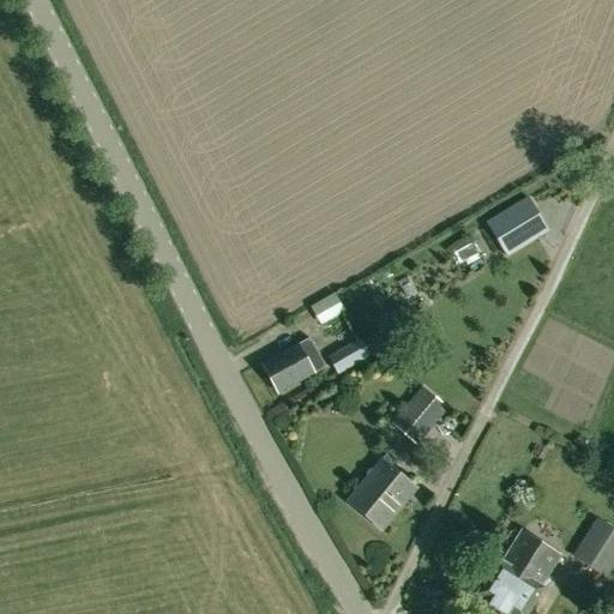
[(528,199),(487,224),(509,259),(549,234),(528,199)]
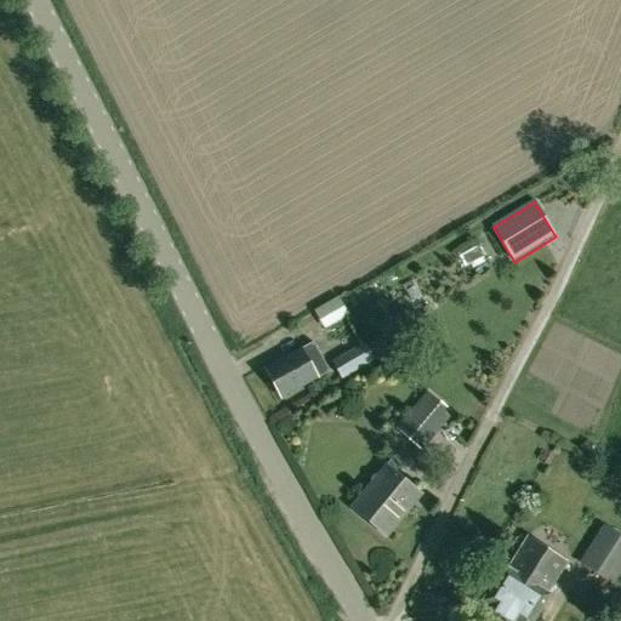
[(284,398),(330,370),(313,340),(267,368),(284,398)]
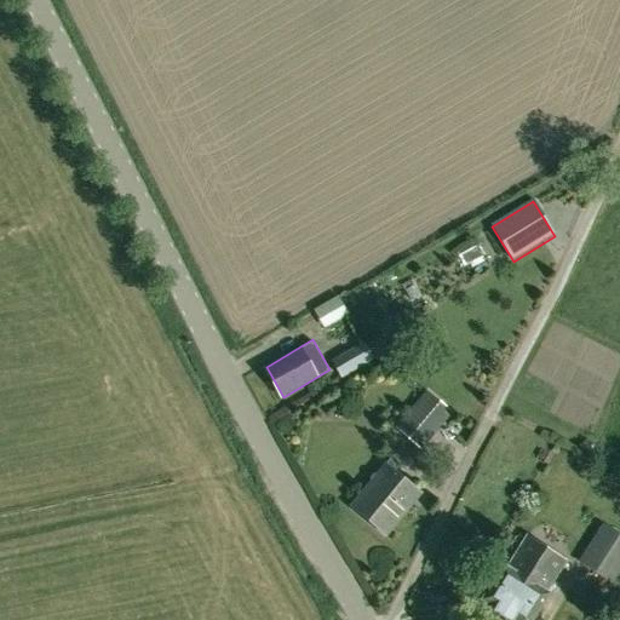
[(397,351),(391,342),(372,352),(378,362),(397,351)]
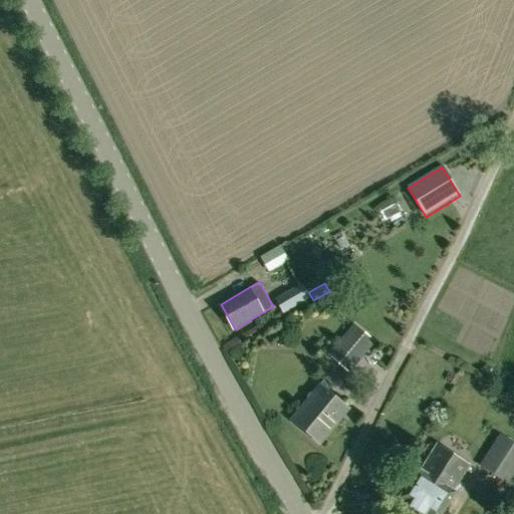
[(275,300),(283,314),(311,298),(303,284),(275,300)]
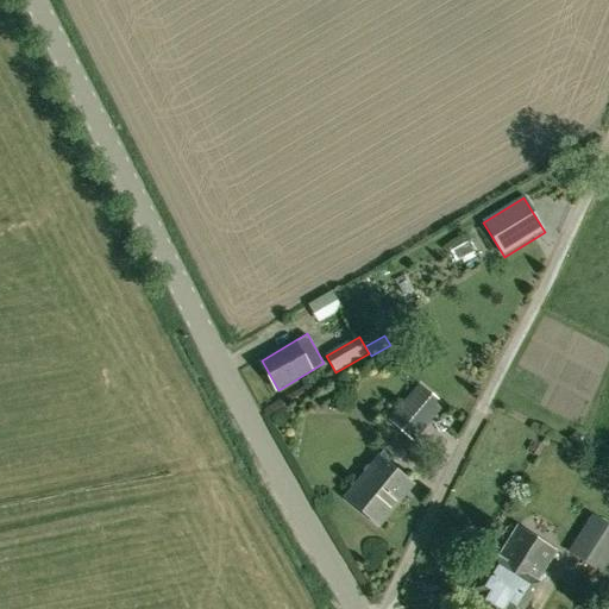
[(414,443),(445,406),(420,383),(388,421),(414,443)]
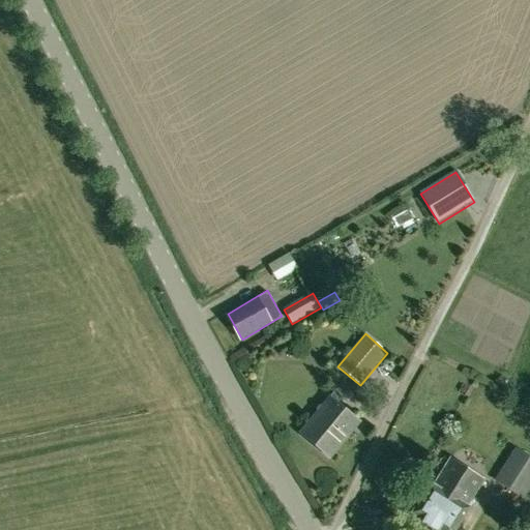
[(330,459),(359,423),(329,399),(300,434),(330,459)]
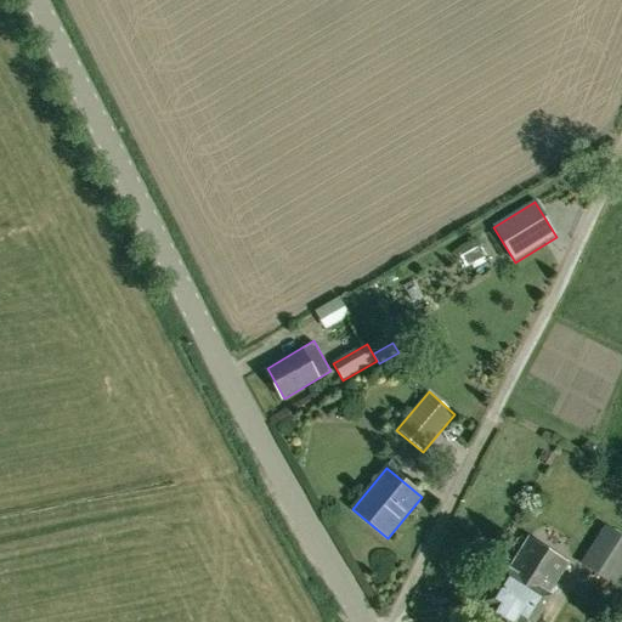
[(611,583),(621,566),(621,538),(606,529),(582,565),(611,583)]
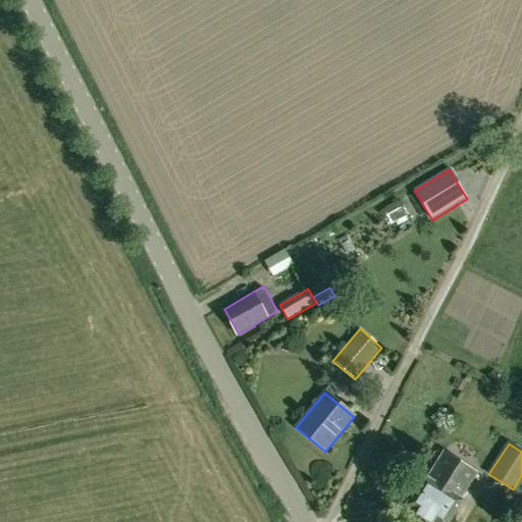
[(448,521),(462,501),(461,500),(478,473),(442,451),(426,478),(424,477),(406,506),(431,521),(448,521)]
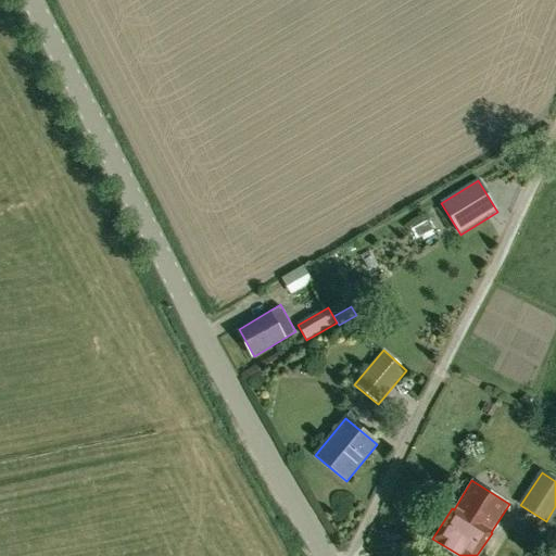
All buildings are outlined.
